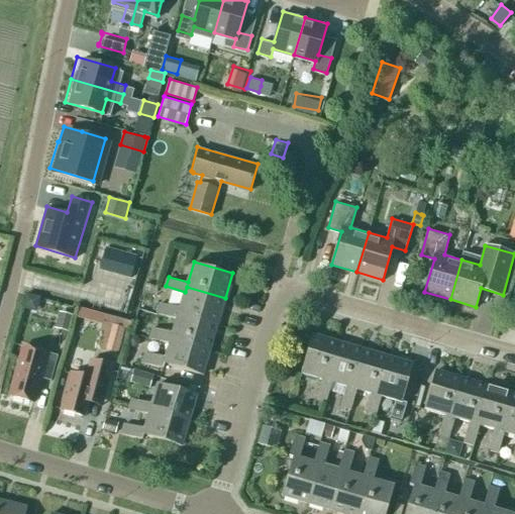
[(179,311),(217,323),(225,298),(187,287),(185,292),(181,307),(162,301),(159,311),(178,316),(179,311)]
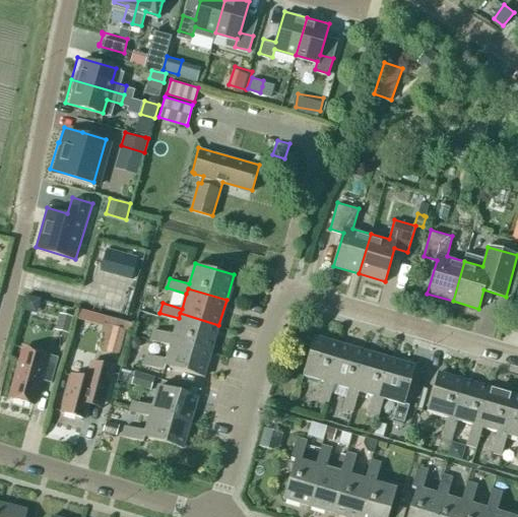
[(60,329),(70,331),(74,316),(64,313),(60,329)]
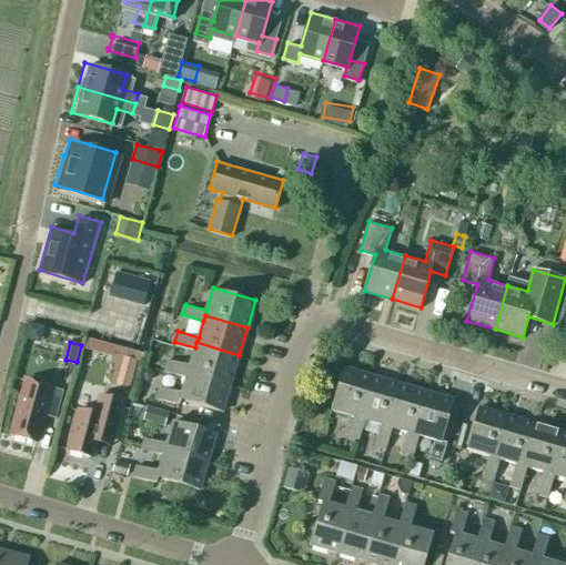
[(239,355),(196,342),(195,347),(191,364),(169,357),(167,369),(188,375),(189,370),(231,382),(239,355)]
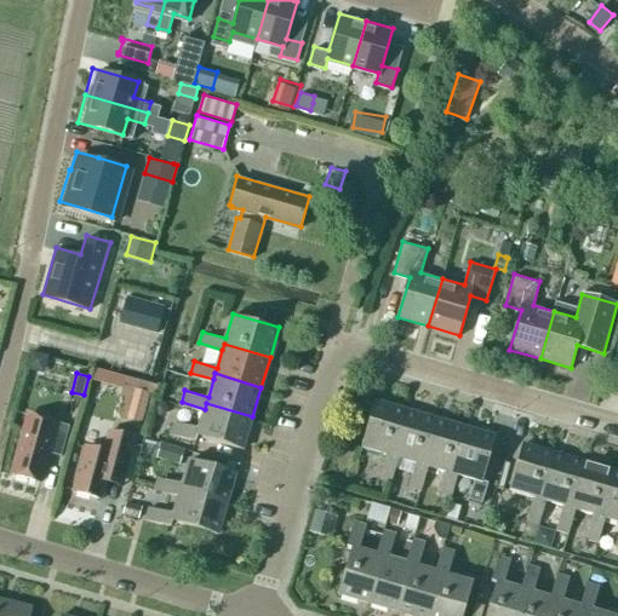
[(127,418),(142,422),(152,391),(136,386),(127,418)]
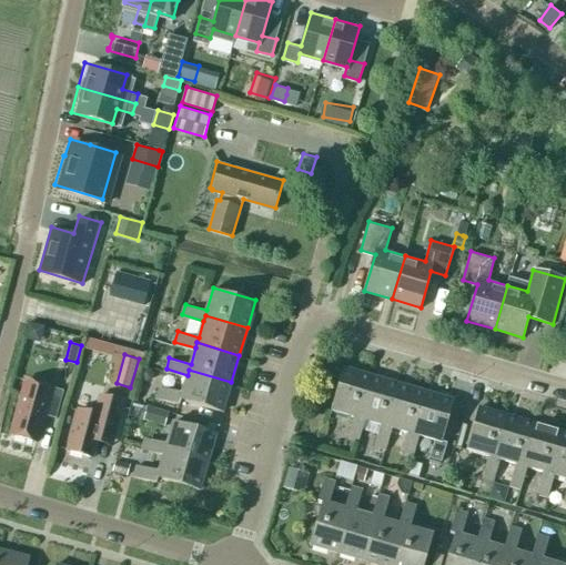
[(365,419),(360,417),(372,374),(344,366),(332,409),(354,415),(349,436),(360,440),(365,419)]
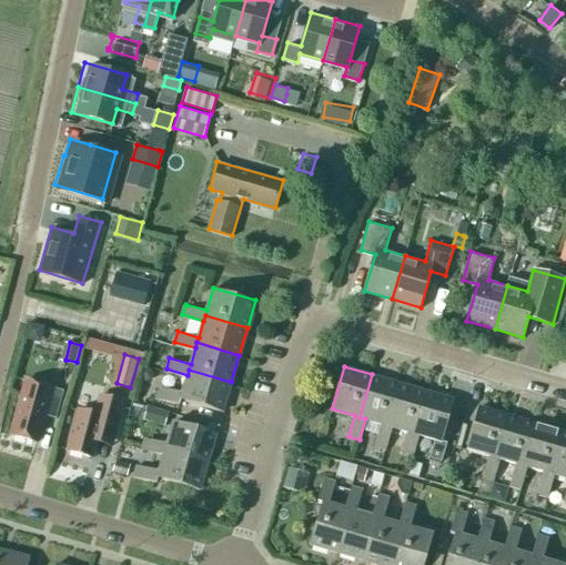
[(189,370),(188,375),(182,391),(161,385),(158,396),(180,402),(182,397),(223,410),(231,382),(189,370)]
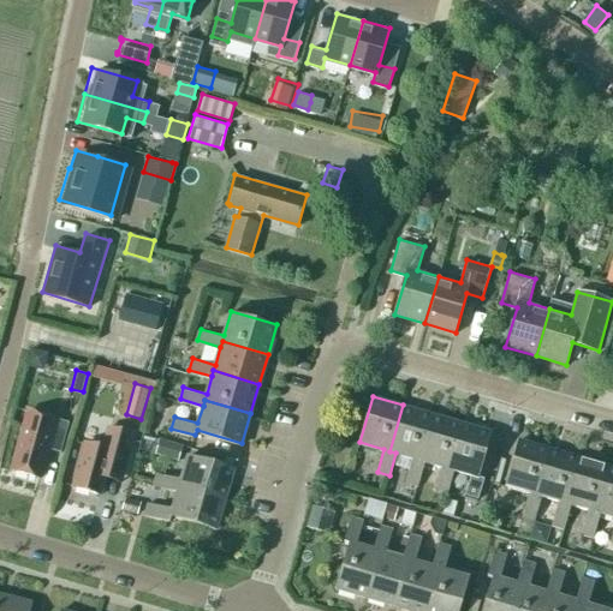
[(426,461),(420,460),(433,413),(403,405),(390,451),(396,453),(414,457),(406,480),(418,484),(426,461)]
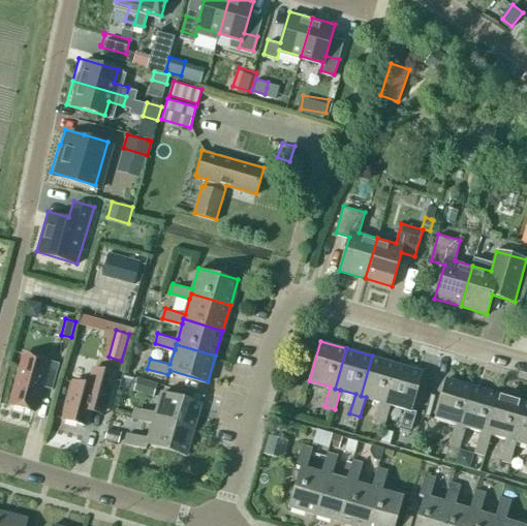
[(41,384),(53,388),(60,362),(25,352),(11,403),(35,410),(41,384)]
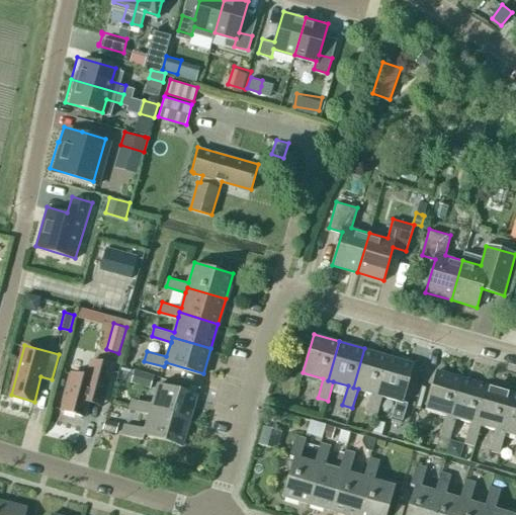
[(382,396),(377,395),(389,356),(364,348),(353,388),(358,389),(372,393),(367,413),(376,416),(382,396)]
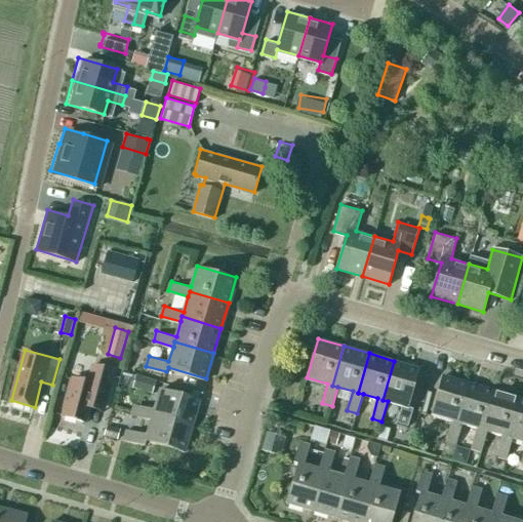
[(408,406),(419,368),(394,361),(383,400),(388,401),(403,406),(397,426),(407,429),(413,407),(408,406)]
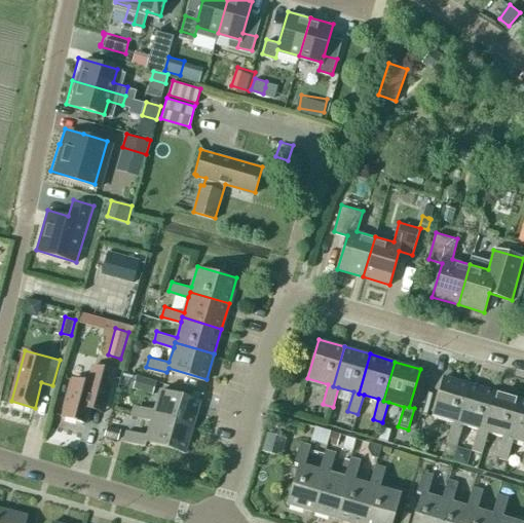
[(90,409),(104,413),(116,371),(101,367),(100,371),(91,369),(88,381),(73,377),(63,415),(86,422),(90,409)]
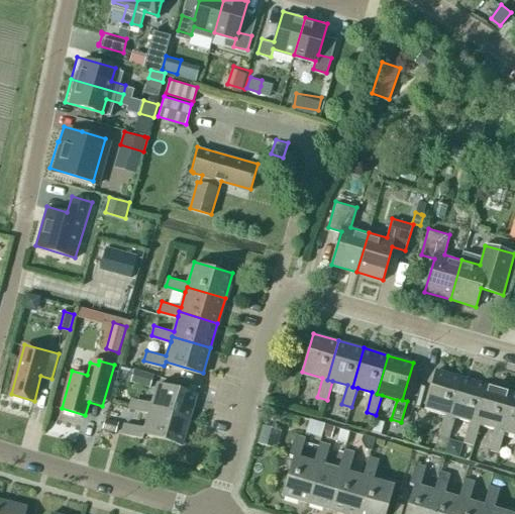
[(153,373),(134,368),(130,380),(150,386),(153,373)]
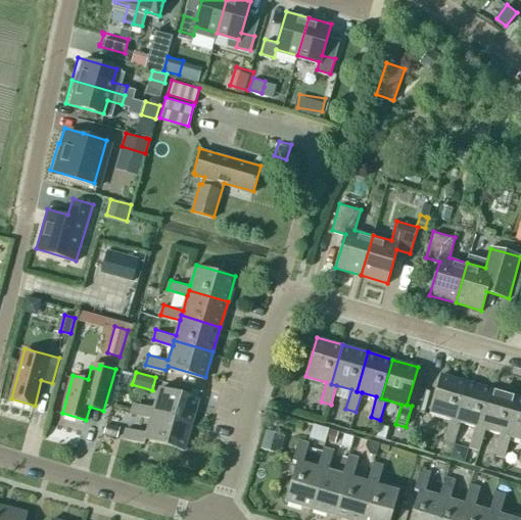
[(461,422),(456,420),(467,381),(441,373),(430,413),(451,419),(445,438),(455,441),(461,422)]
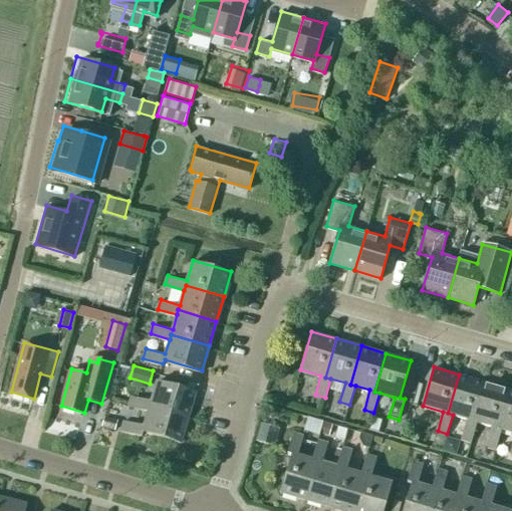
[(477,422),(472,420),(483,381),(459,374),(448,413),(453,415),(468,419),(462,438),(472,441),(477,422)]
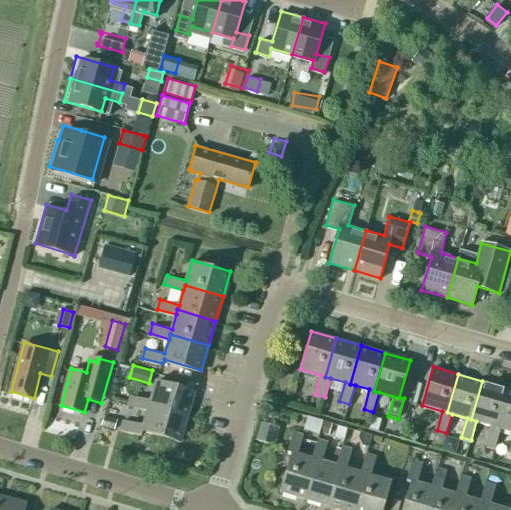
[(131,395),(128,405),(147,410),(149,404),(188,415),(195,390),(156,380),(150,400),(131,395)]
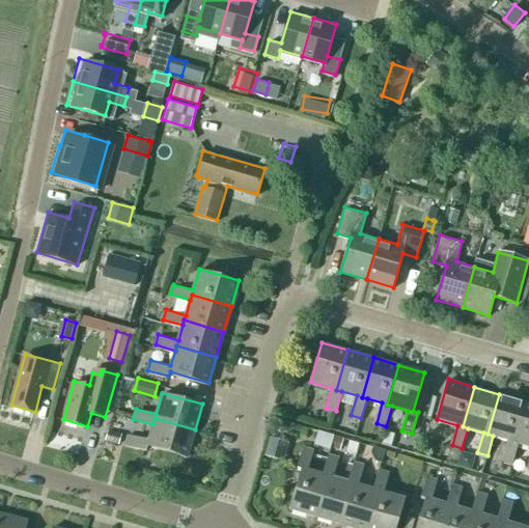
[(512,463),(519,443),(513,441),(525,401),(499,394),(488,434),(493,436),(508,440),(503,460),(512,463)]
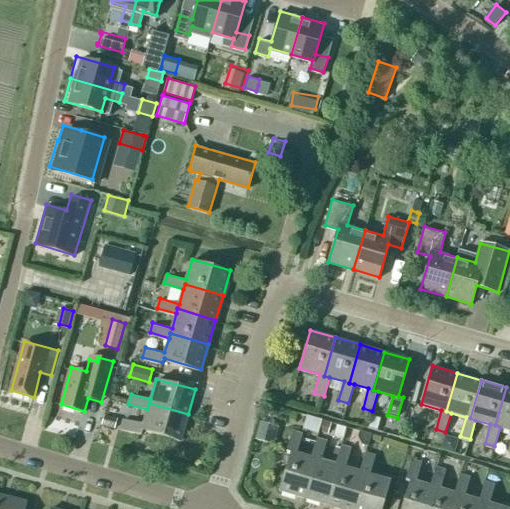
[(509,388),(506,387),(495,425),(500,427),(509,429),(509,450),(509,388)]
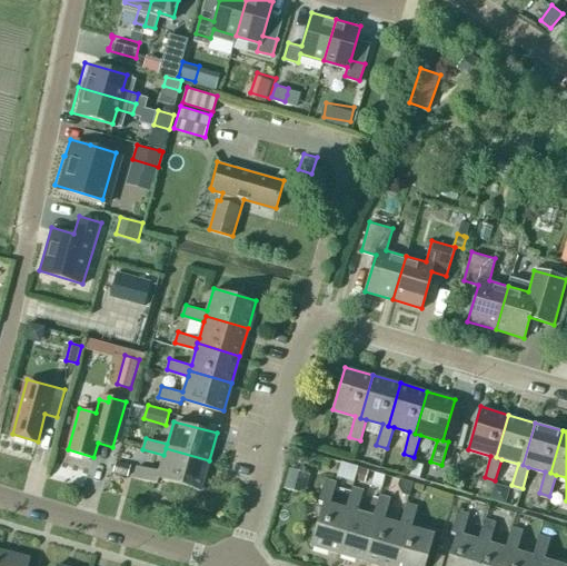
[(166,448),(163,455),(159,472),(138,465),(135,476),(157,482),(159,477),(200,488),(209,460),(166,448)]
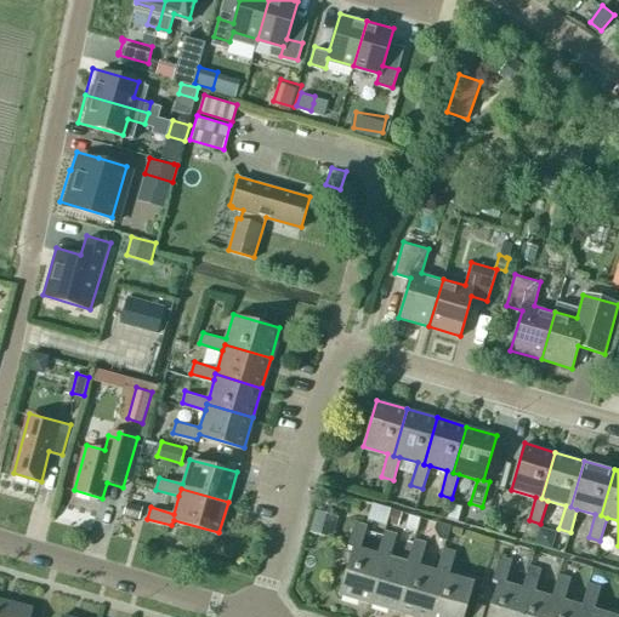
[(132,502),(130,502),(128,501),(124,513),(140,518),(142,509),(143,507),(143,506),(132,502)]
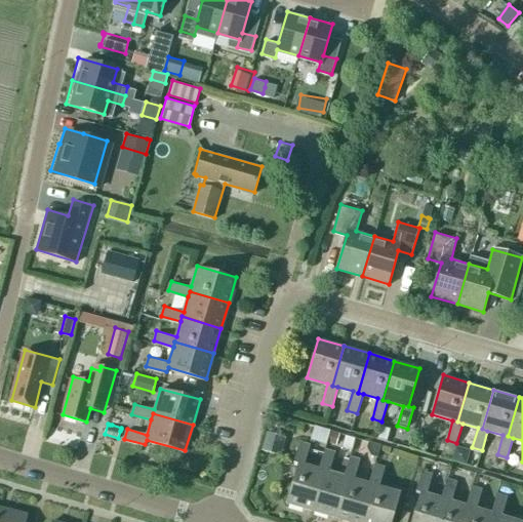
[(340,432),(331,429),(327,440),(337,443),(340,432)]
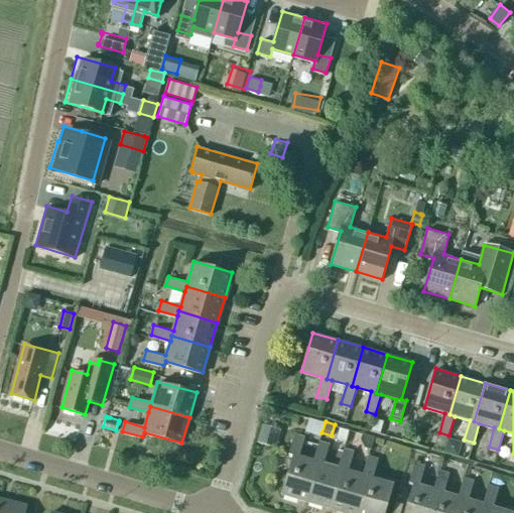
[(275,426),(263,423),(258,440),(270,444),(275,426)]
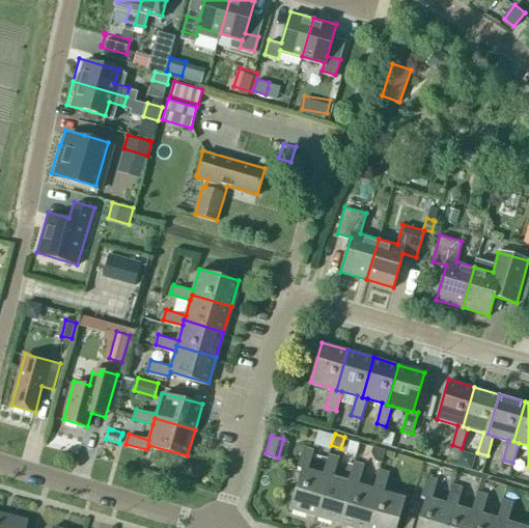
[(462,448),(452,445),(448,459),(457,462),(462,448)]
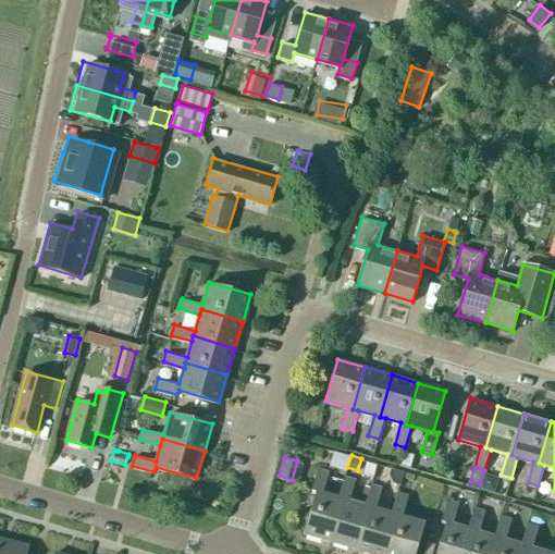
[(332,540),(345,497),(340,496),(323,492),(330,470),(319,468),(312,490),(317,491),(305,531),(332,540)]
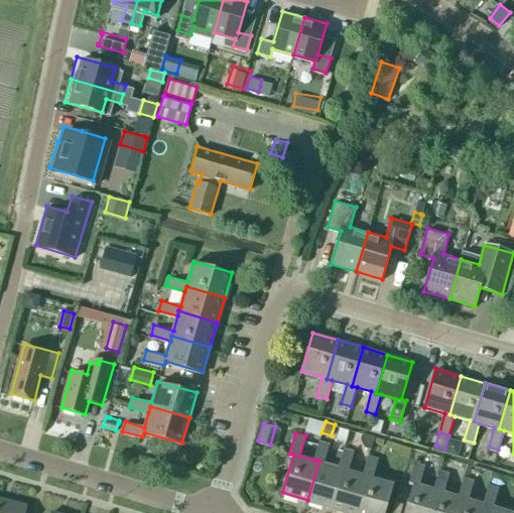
[(344,469),(339,467),(324,463),(330,443),(319,440),(314,460),(319,461),(307,500),(333,507),(344,469)]
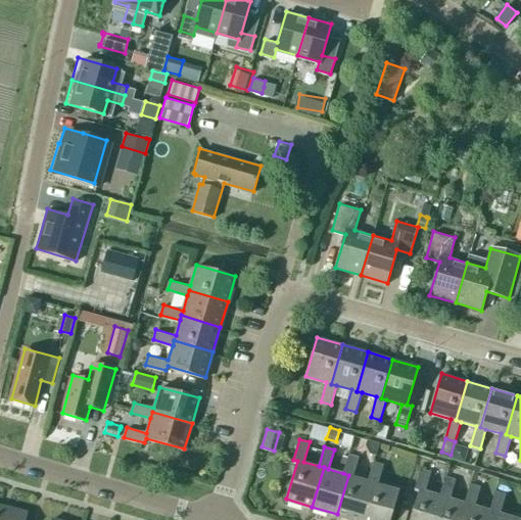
[(362,519),(373,482),(368,480),(353,476),(359,457),(349,454),(343,473),(348,475),(337,514),(358,519),(362,519)]
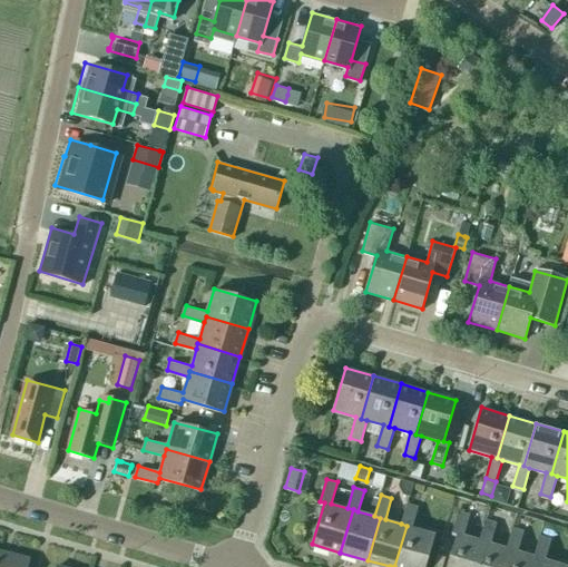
[(419,506),(408,502),(401,524),(407,526),(394,566),(424,566),(436,534),(412,527),(419,506)]
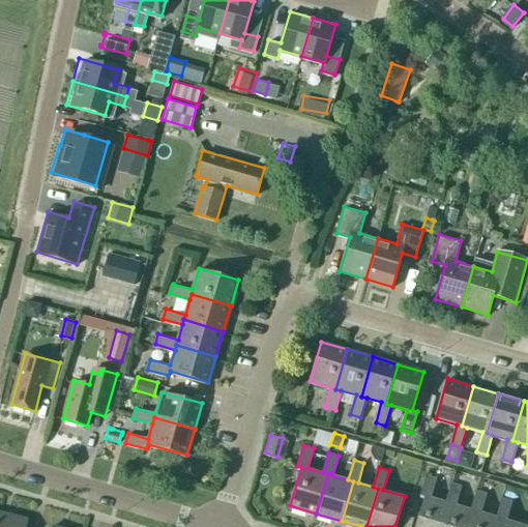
[(443,526),(450,503),(446,502),(431,497),(437,477),(427,474),(420,495),(424,497),(415,526),(443,526)]
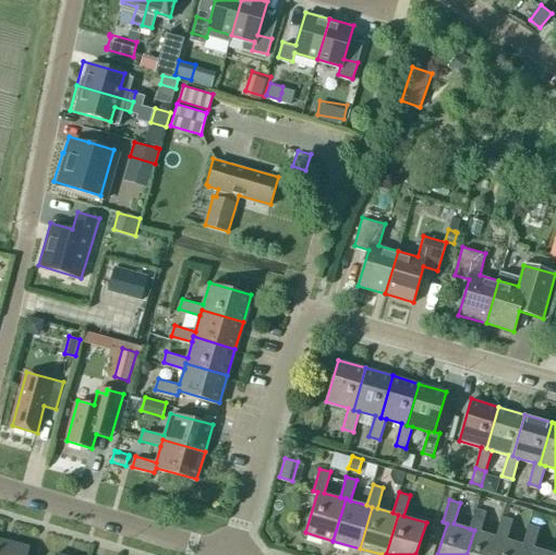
[(475,508),(470,529),(474,530),(467,554),(496,554),(502,538),(496,537),(481,532),(486,510),(475,508)]
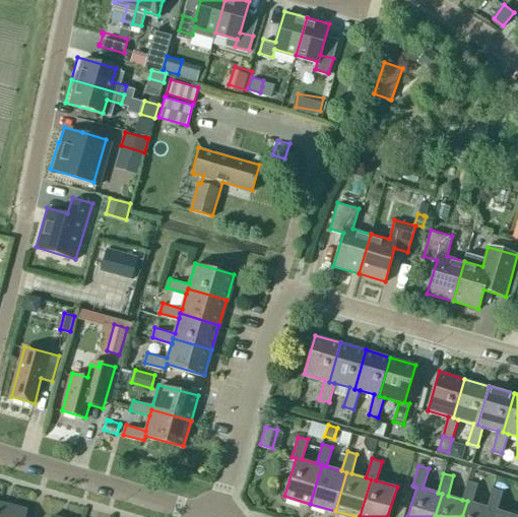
[(490,516),(493,508),(488,507),(472,503),(478,483),(468,480),(462,500),(467,501),(462,516),(490,516)]
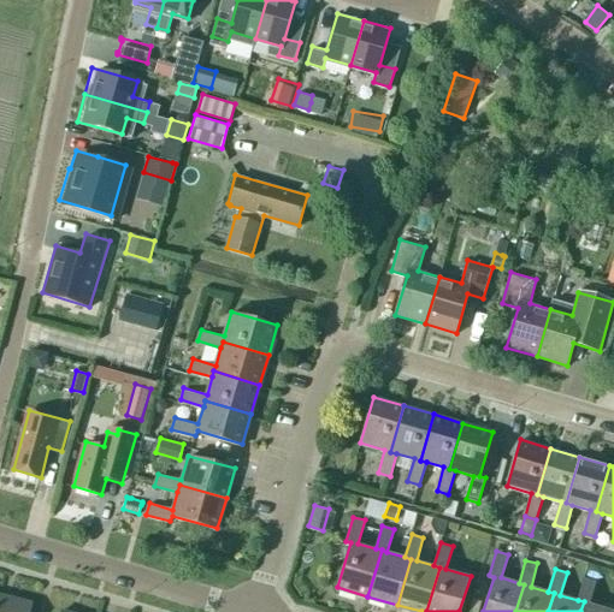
[(596,581),(584,577),(578,600),(584,601),(580,611),(613,611),(589,604),(596,581)]
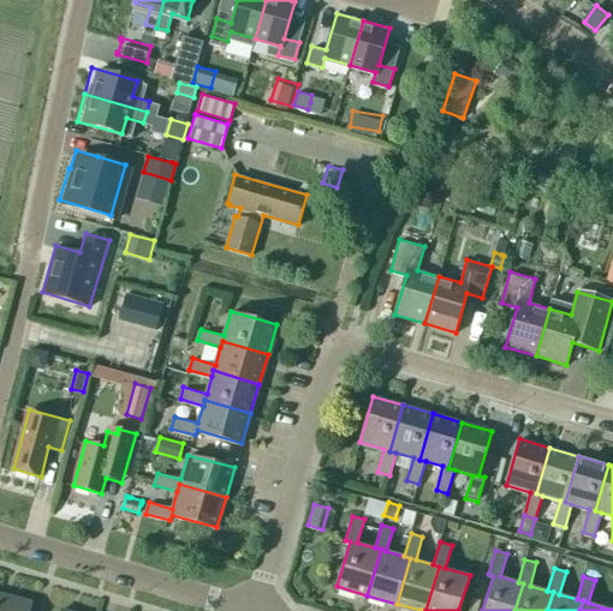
[(29,610),(33,600),(0,592),(0,610),(29,610)]
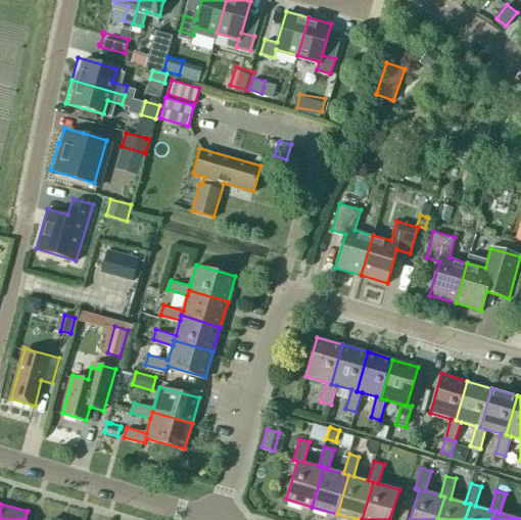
[(406,519),(409,510),(406,509),(401,508),(399,516),(397,519),(406,519)]
